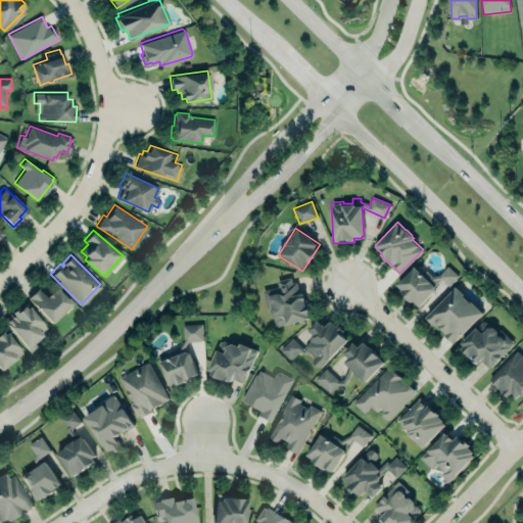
[(397,283),(414,266),(434,286),(434,288),(419,304),(413,298),(411,300),(400,291),(402,289),(397,283)]
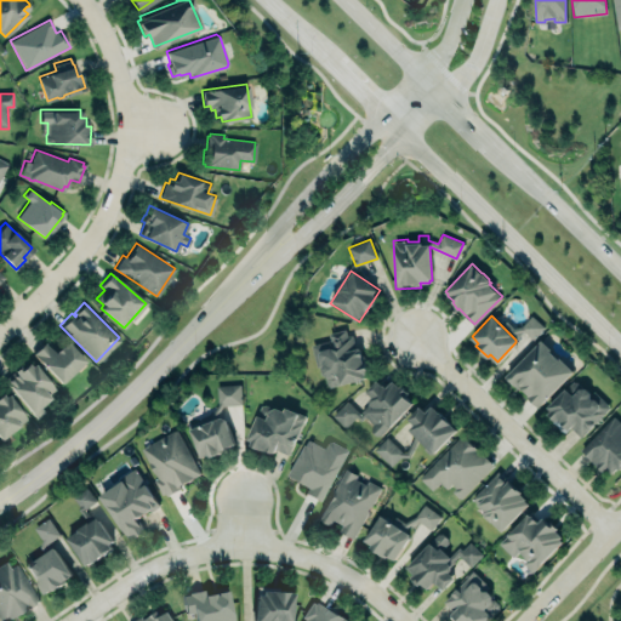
[(311,345),(330,340),(329,332),(343,329),(346,336),(351,335),(354,348),(359,347),(363,360),(366,360),(369,372),(364,372),(365,379),(329,387),(329,385),(325,383),(324,377),(325,376),(322,374),(320,366),(315,368),(311,345)]
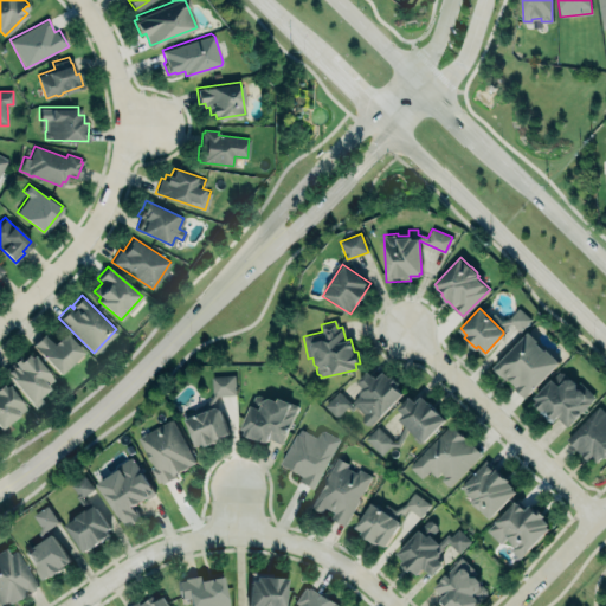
[(83,353),(64,333),(52,345),(43,334),(31,346),(58,375),(83,353)]
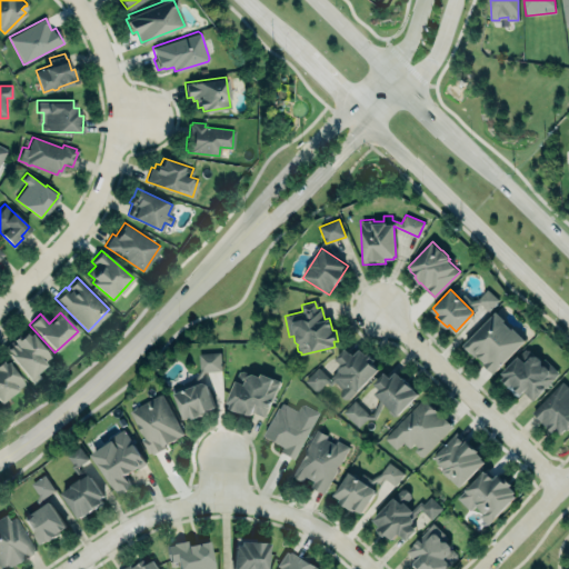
[(525,341),(496,312),(462,345),(491,373),(525,341)]
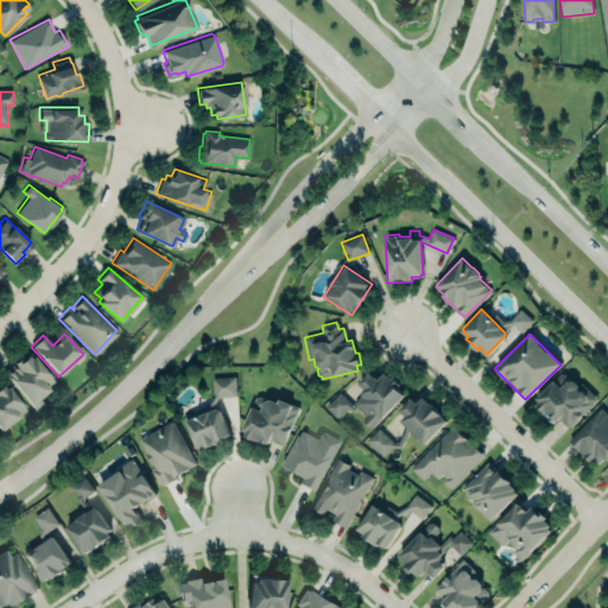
[(35,410),(43,403),(38,396),(55,384),(30,353),(5,372),(35,410)]
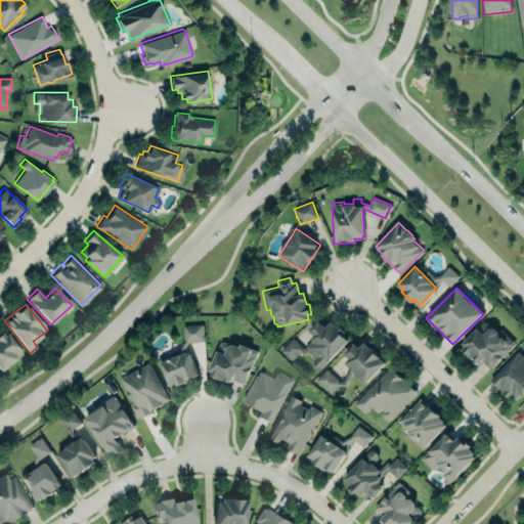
[(459,345),(476,364),(481,360),(488,369),(513,348),(487,319),(459,345)]
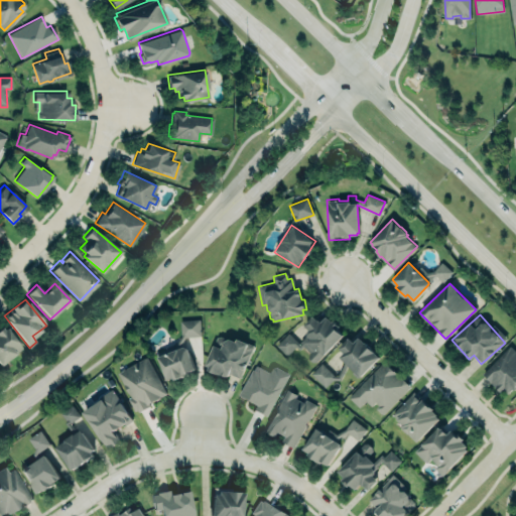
[(344,334),(326,316),(319,323),(312,316),(303,326),(309,331),(298,344),(287,333),(275,346),(287,357),(297,346),(316,363),(344,334)]
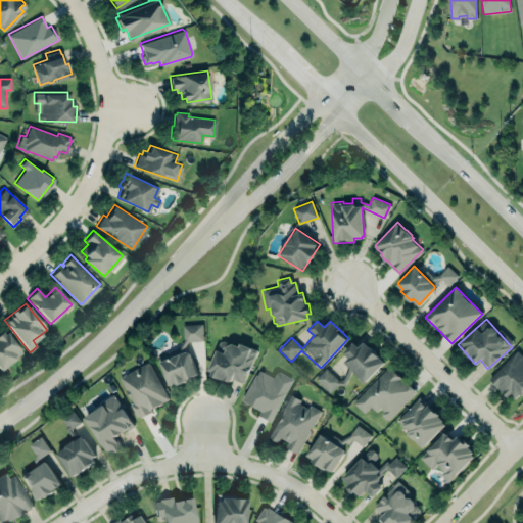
[(157,358),(168,384),(175,382),(176,384),(190,379),(189,376),(196,374),(189,352),(185,350),(183,351),(182,349),(187,341),(203,340),(201,323),(182,324),(183,340),(179,347),(167,351),(168,353),(157,358)]
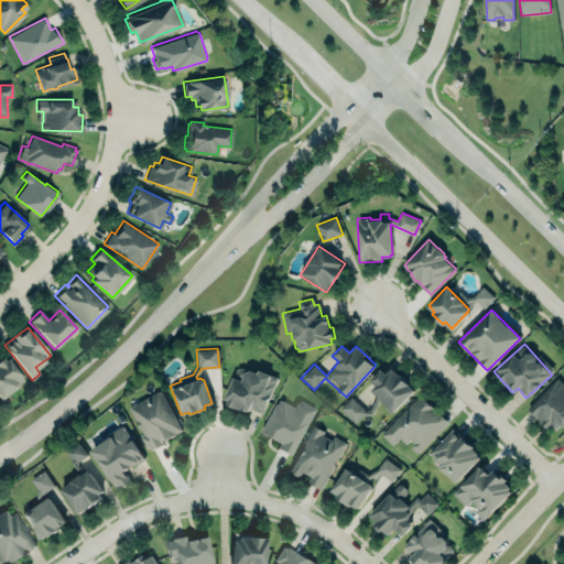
[(0,397),(23,379),(6,357),(2,359),(0,356),(0,397)]
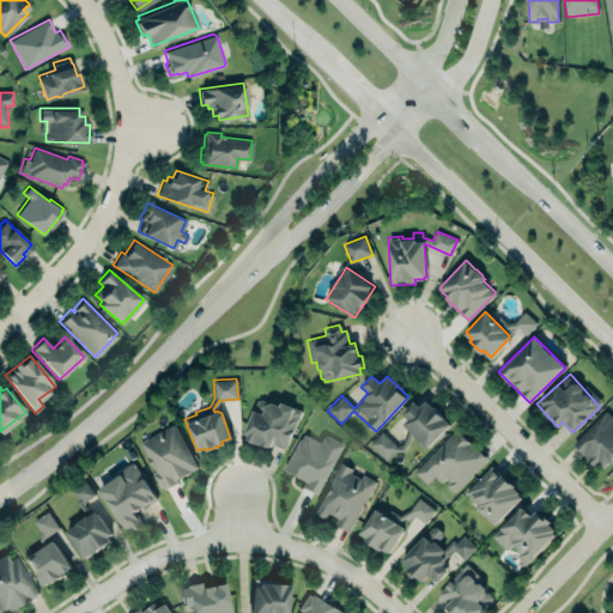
[(269,402),(261,399),(259,400),(258,400),(242,434),(247,435),(244,438),(261,445),(262,443),(269,447),(271,442),(284,447),(301,411),(280,402),(279,405),(272,401),(269,402)]
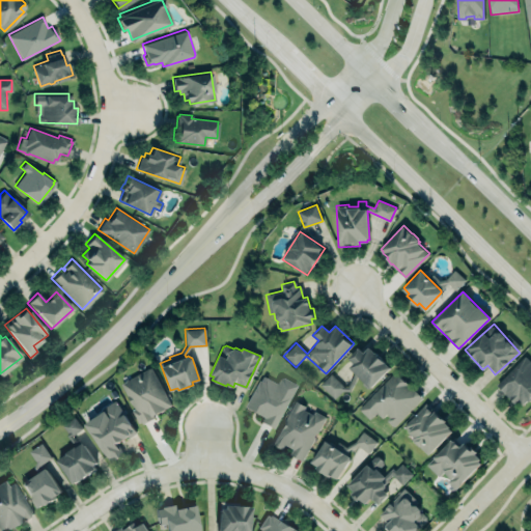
[(368,345),(390,367),(369,387),(357,374),(351,390),(341,390),(334,398),(319,384),(330,373),(343,386),(346,386),(354,371),(348,366),(353,362),(348,357),(358,346),(363,352),(368,345)]
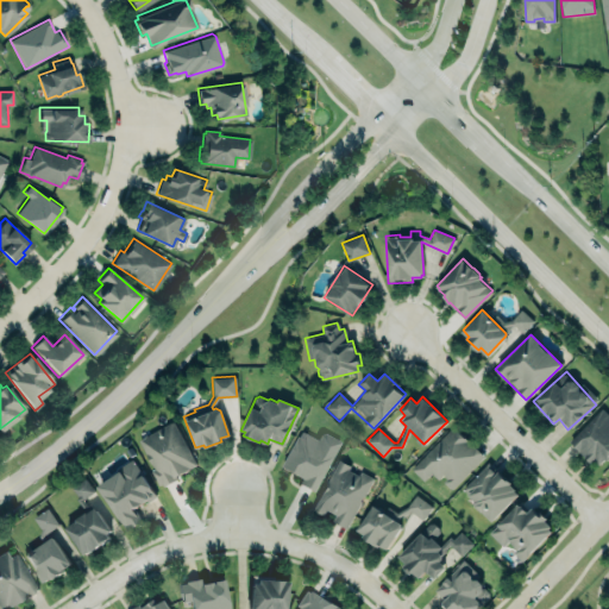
[(569,440),(601,407),(608,415),(608,454),(606,459),(603,458),(594,468),(569,440)]
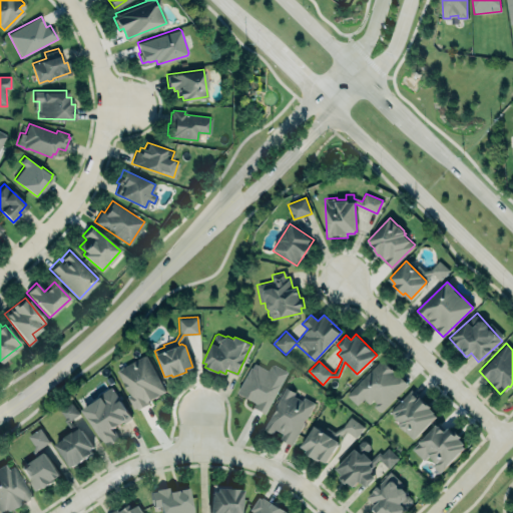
[(133,408),(135,407),(136,409),(148,403),(147,401),(165,391),(145,355),(116,371),(129,394),(126,395),(133,408)]
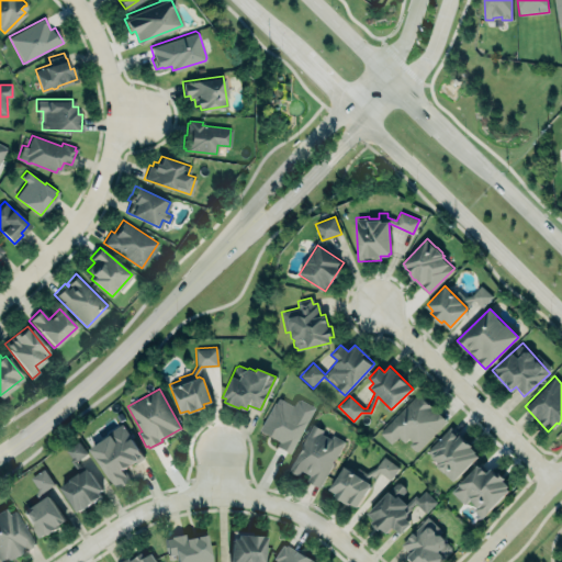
[(417,393),(446,420),(416,450),(409,444),(413,441),(408,438),(404,442),(397,436),(391,444),(379,433),(417,393)]
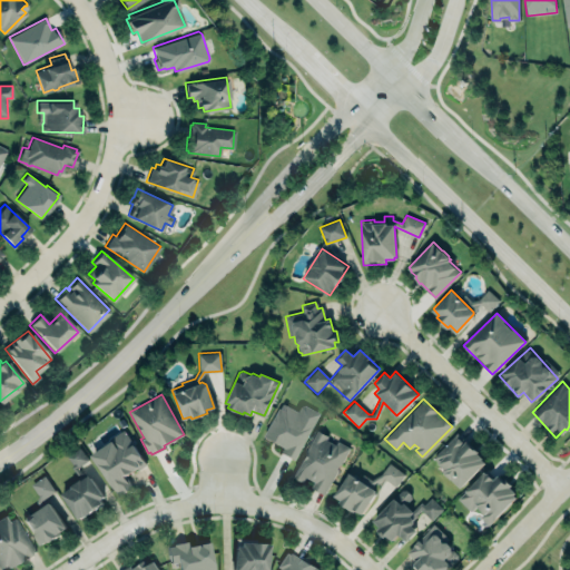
[(293,459),(305,436),(318,412),(303,404),(300,404),(296,411),(283,403),(279,408),(278,408),(263,435),(269,439),(269,441),(275,444),(276,443),(282,446),(278,451),(293,459)]
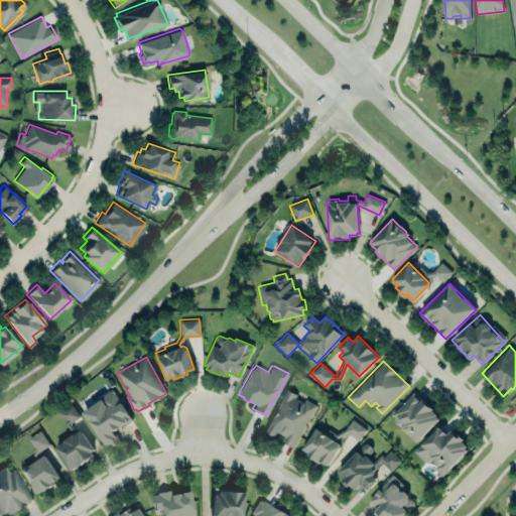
[(111,388),(132,420),(126,424),(125,423),(114,430),(121,440),(108,449),(82,411),(100,399),(98,397),(111,388)]
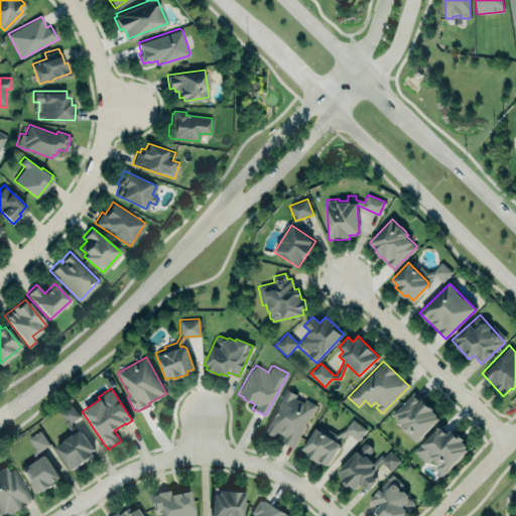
[(286,388),(296,394),(294,397),(303,402),(305,398),(316,404),(293,446),(282,440),(284,435),(276,431),(273,435),(263,430),(286,388)]
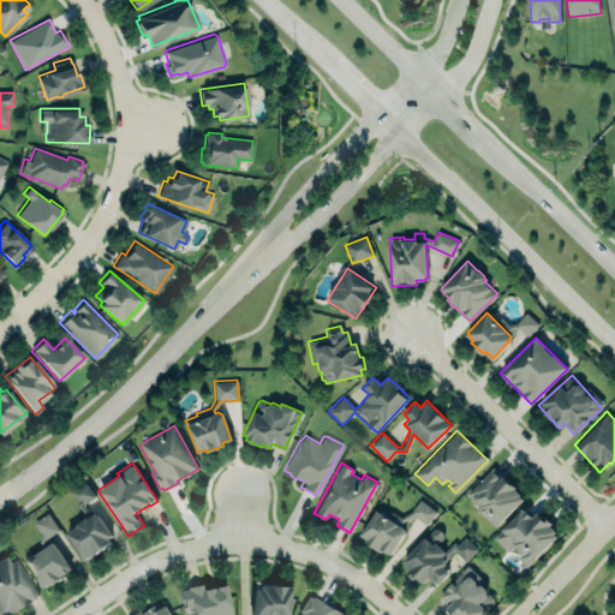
[(493,465),(490,469),(490,470),(467,494),(479,506),(478,507),(479,508),(479,511),(487,517),(488,517),(496,525),(523,499),(519,495),(520,493),(514,488),(515,487),(513,483),(511,482),(493,465)]
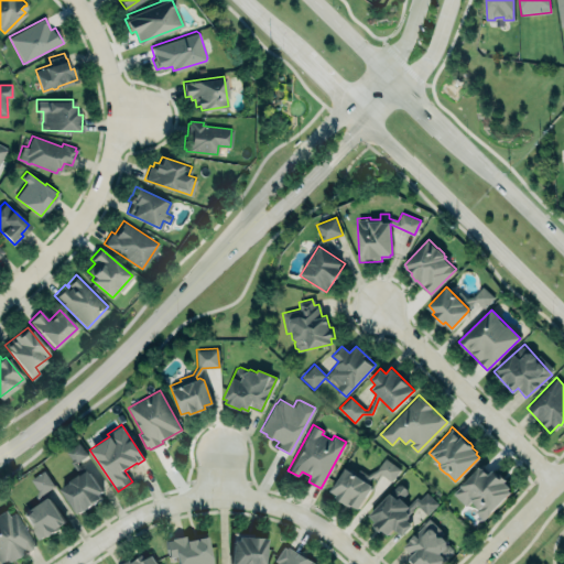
[(65,451),(78,442),(87,454),(75,462),(79,469),(83,467),(85,472),(88,469),(102,490),(98,494),(101,497),(77,513),(60,488),(69,481),(68,480),(78,474),(69,461),(71,459),(65,451)]
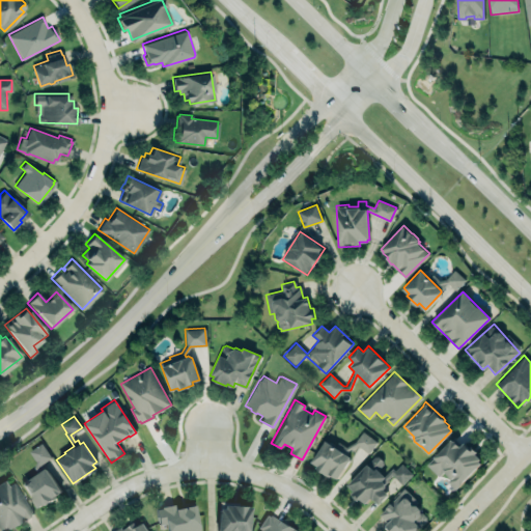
[(376,441),(361,431),(353,444),(368,454),(376,441)]
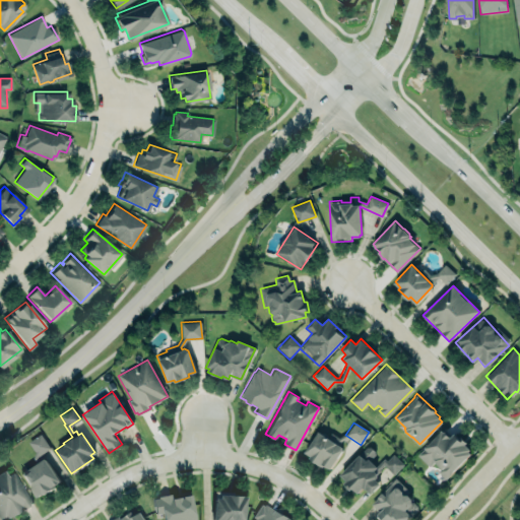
[(430,467),(433,464),(446,478),(473,452),(454,433),(450,438),(442,430),(417,454),(430,467)]
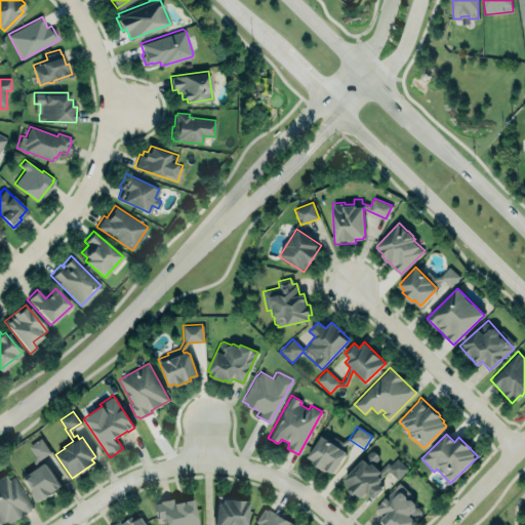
[(307,457),(332,475),(347,453),(321,436),(307,457)]
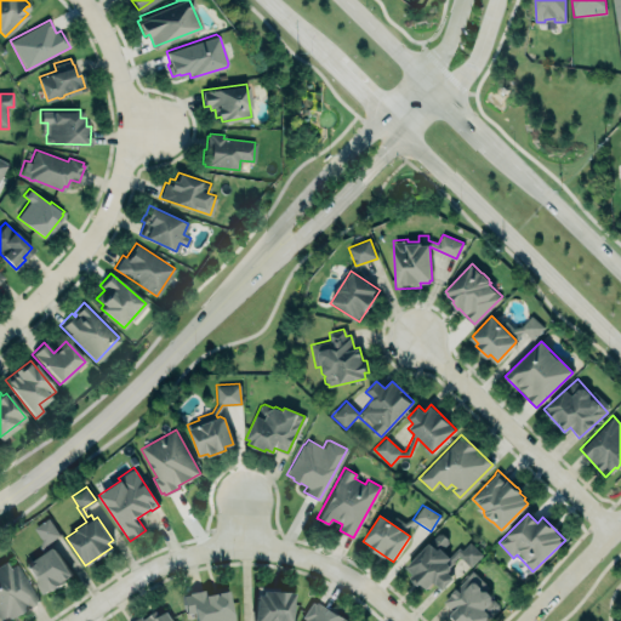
[(44,592),(50,590),(51,590),(70,574),(68,570),(53,547),(47,552),(45,546),(46,543),(61,534),(49,518),(35,528),(43,540),(40,546),(44,554),(36,559),(33,557),(26,562),(26,567),(44,592)]
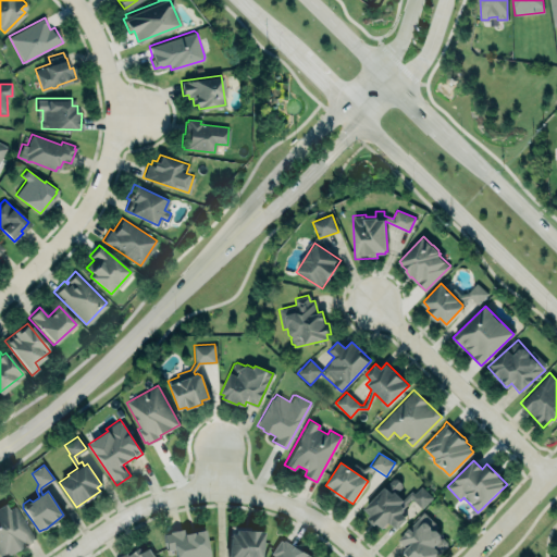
[(364,508),(393,478),(397,478),(401,482),(401,486),(396,492),(404,498),(411,491),(413,493),(421,486),(432,497),(421,508),(410,497),(403,506),(404,506),(404,511),(403,512),(407,518),(398,528),(392,523),(388,521),(383,528),(378,522),(375,523),(374,523),(373,524),(368,519),(369,518),(368,518),(371,515),(364,508)]
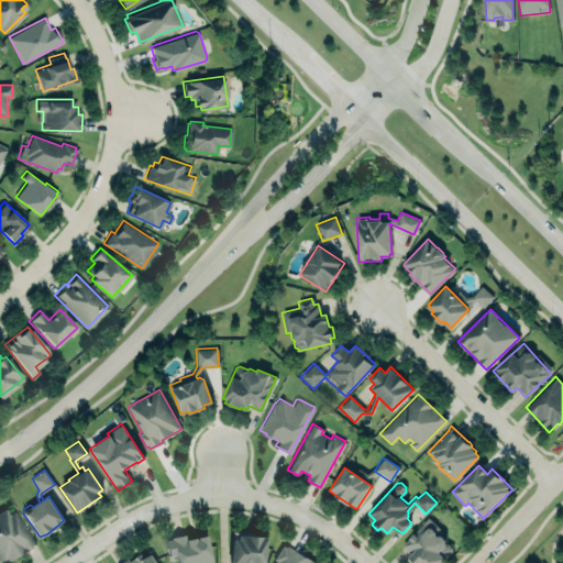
[(15,510),(8,515),(4,509),(0,510),(0,562),(1,562),(34,545),(15,510)]
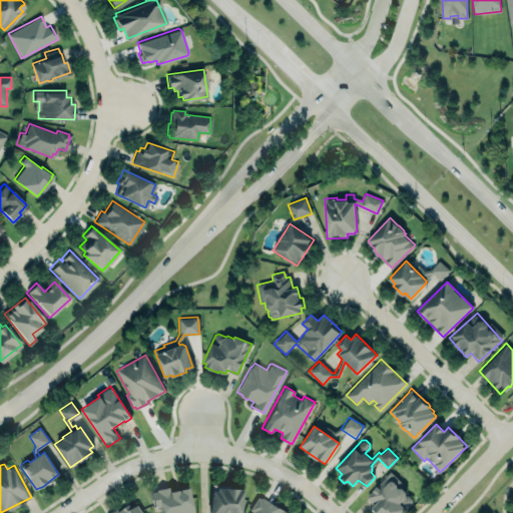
[(373,507),(378,512),(377,512),(402,512),(412,503),(412,498),(409,495),(407,495),(407,492),(402,487),(404,485),(391,471),(366,496),(375,504),(373,507)]
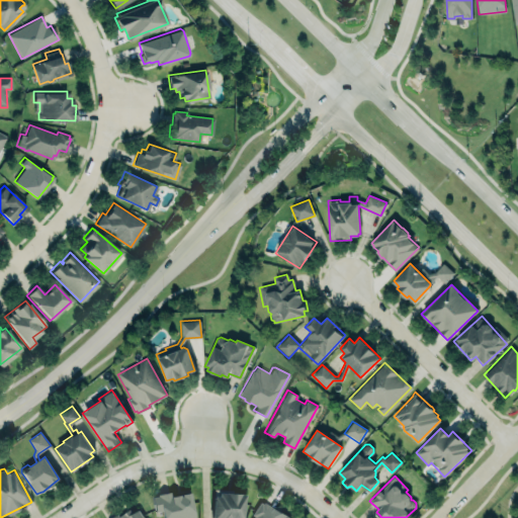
[(170,491),(172,496),(189,492),(194,517),(162,517),(161,509),(155,511),(152,496),(157,495),(157,494),(170,491)]
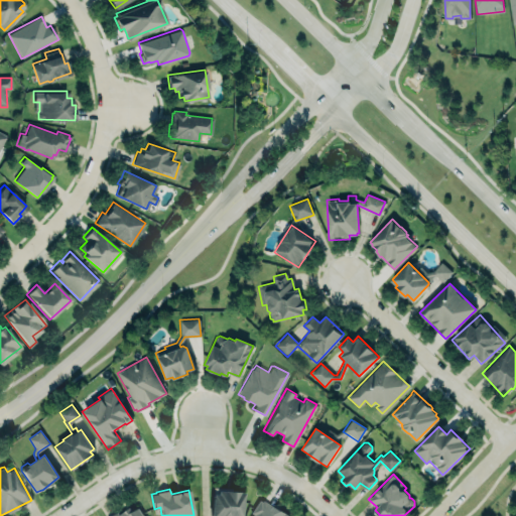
[(216,493),(217,490),(243,492),(241,515),(211,515),(213,493),(216,493)]
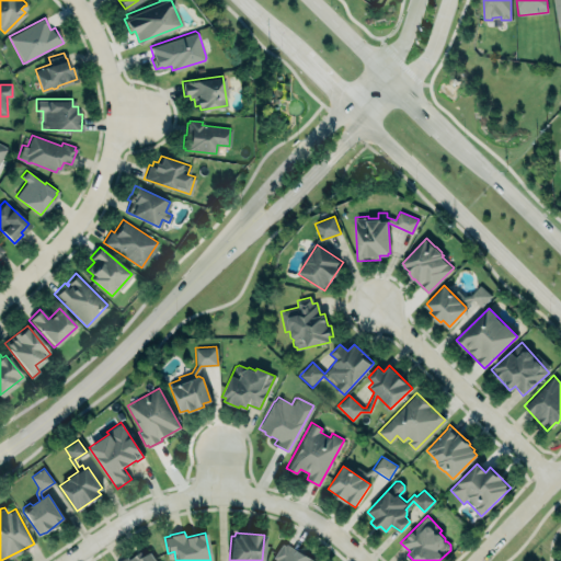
[(285,542),(313,560),(273,560),(275,559),(272,558),(282,542),(284,545),(285,542)]
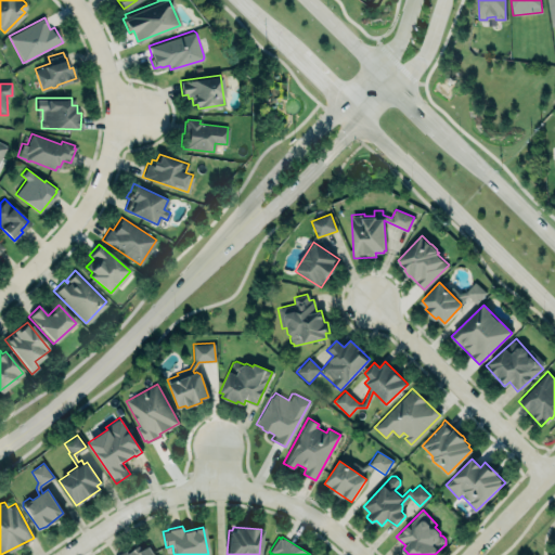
[(118,554),(126,550),(128,553),(140,544),(143,550),(149,546),(154,554),(118,554)]
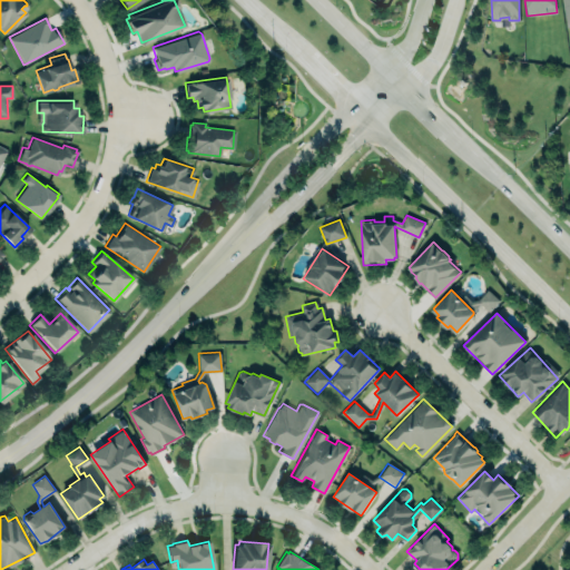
All buildings are outlined.
